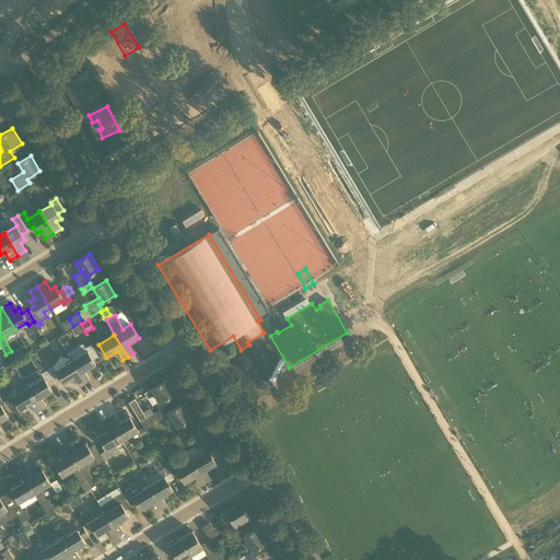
[(45,338),(37,341),(42,348),(48,343),(45,338)]
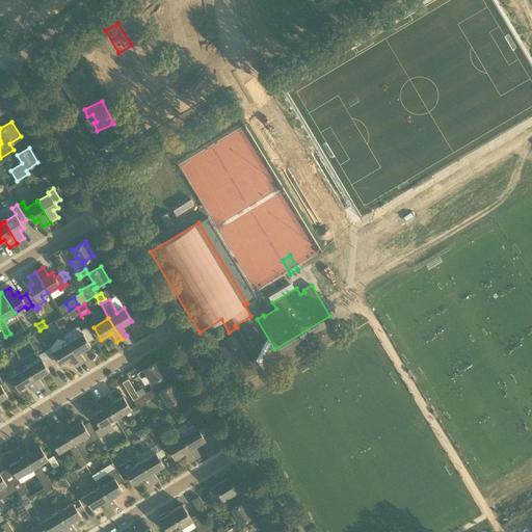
[(82,333),(82,334),(78,327),(63,336),(67,341),(68,343),(81,364),(85,362),(80,352),(90,346),(82,333)]
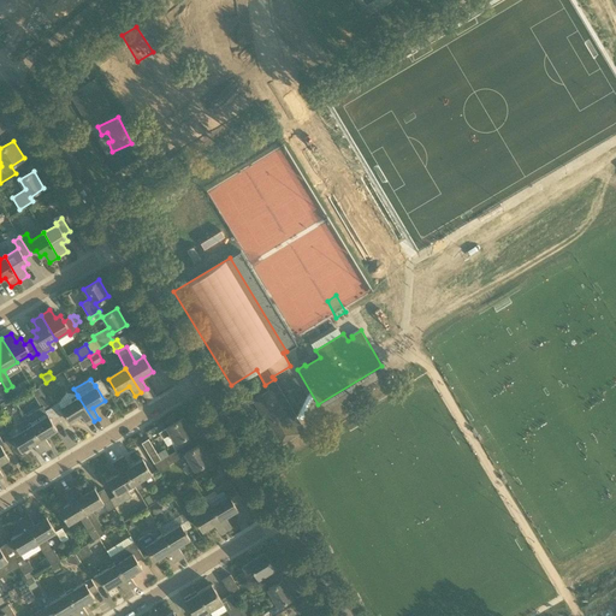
[(105,389),(100,379),(95,383),(100,391),(105,389)]
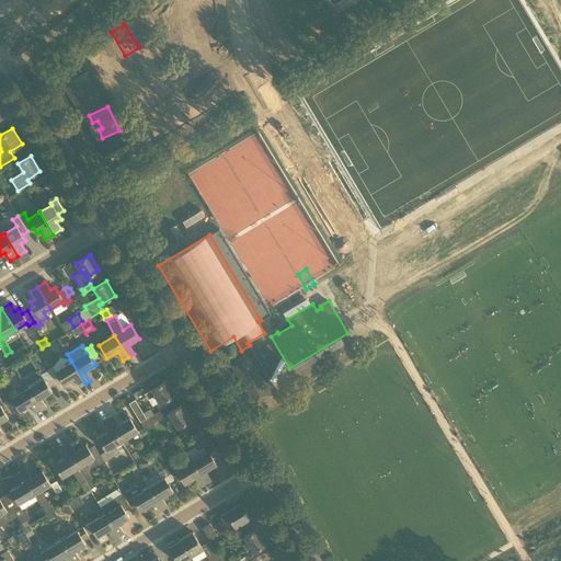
[(254,405),(277,391),(250,345),(241,351),(244,355),(229,364),(254,405)]
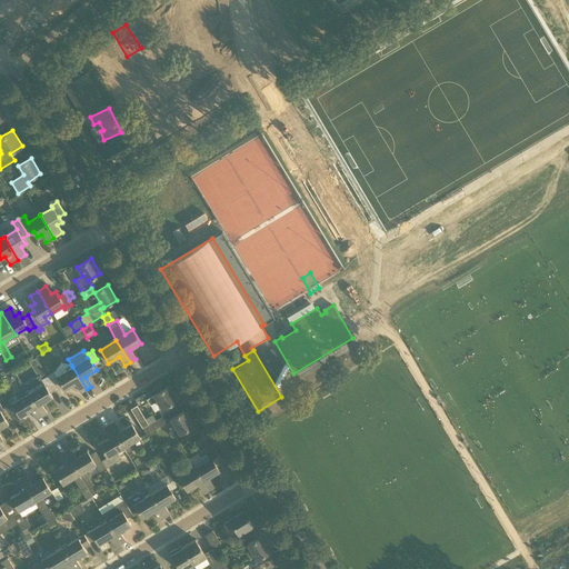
[(40,366),(36,358),(30,361),(35,369),(40,366)]
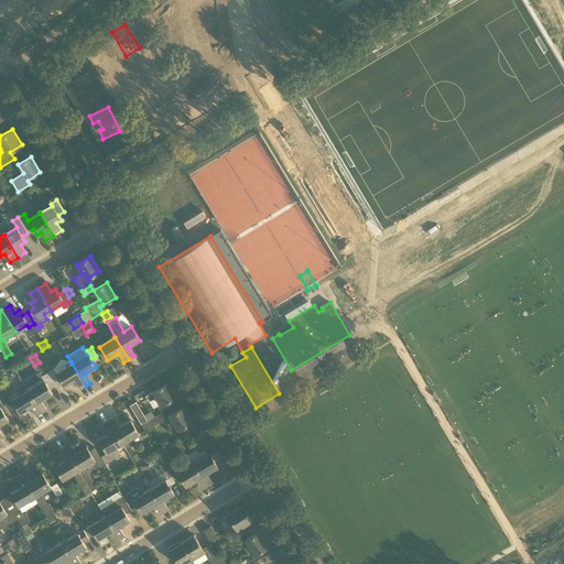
[(86,386),(72,364),(55,372),(53,369),(47,372),(53,382),(58,379),(63,387),(74,380),(79,389),(86,386)]
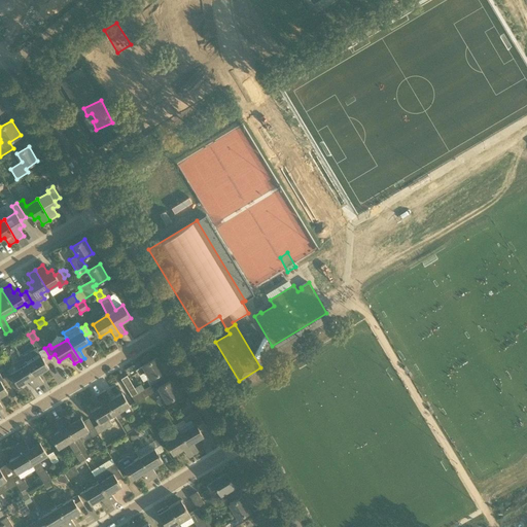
[(11,343),(5,347),(9,354),(16,350),(11,343)]
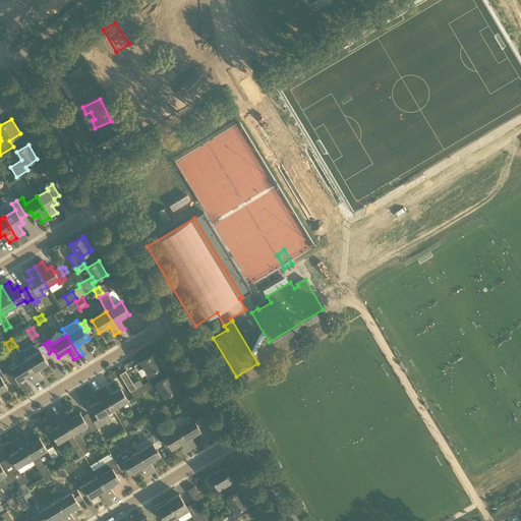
[(48,363),(44,356),(49,353),(44,344),(38,348),(41,351),(31,357),(25,360),(39,381),(43,379),(38,369),(48,363)]
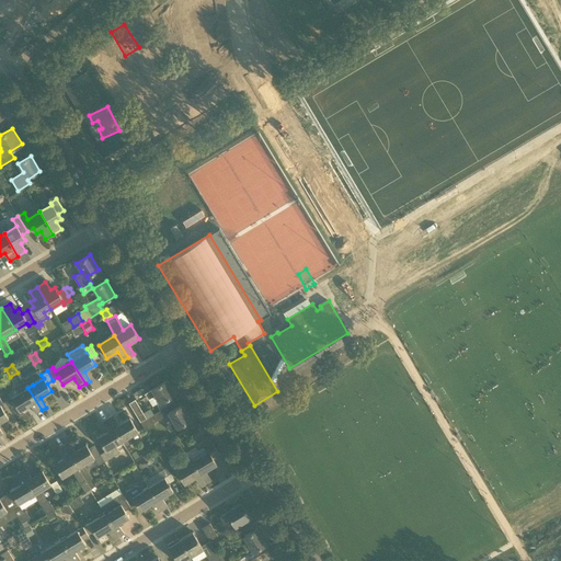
[(160,403),(174,395),(167,380),(151,389),(145,393),(148,400),(156,396),(160,403)]
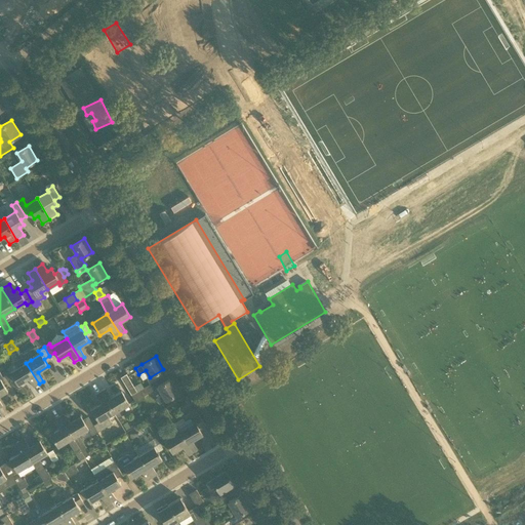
[(39,384),(26,363),(23,357),(13,362),(16,368),(10,372),(18,385),(29,378),(34,388),(39,384)]
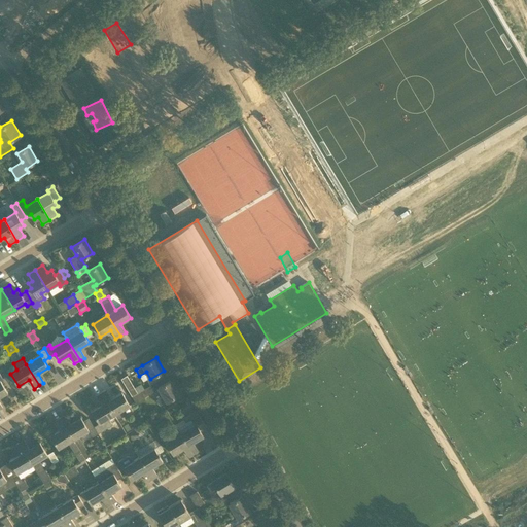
[(132,396),(137,393),(127,376),(120,379),(132,396)]
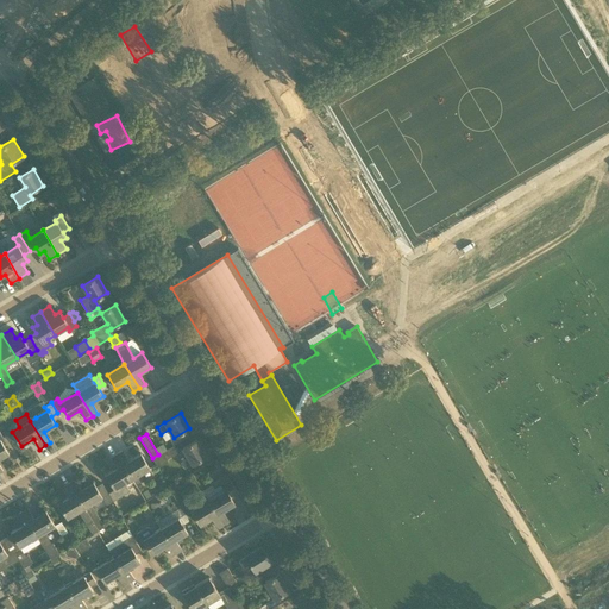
[(192,464),(206,456),(196,439),(182,449),(188,458),(181,462),(184,468),(192,464)]
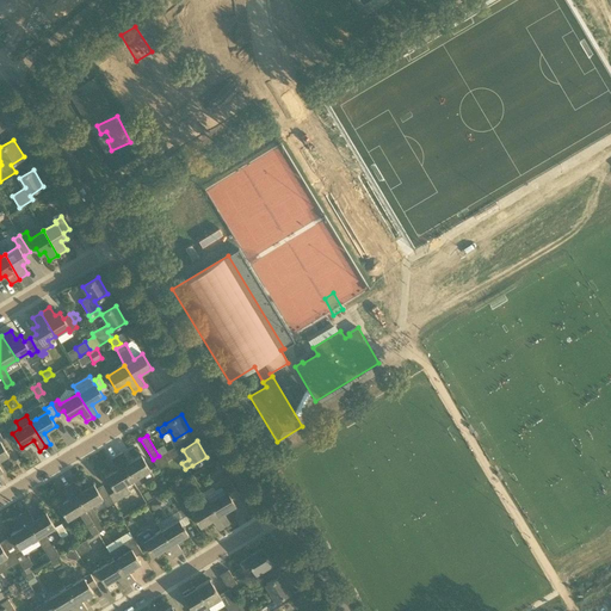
[(159,469),(168,463),(167,461),(179,452),(176,446),(159,456),(153,460),(159,469)]
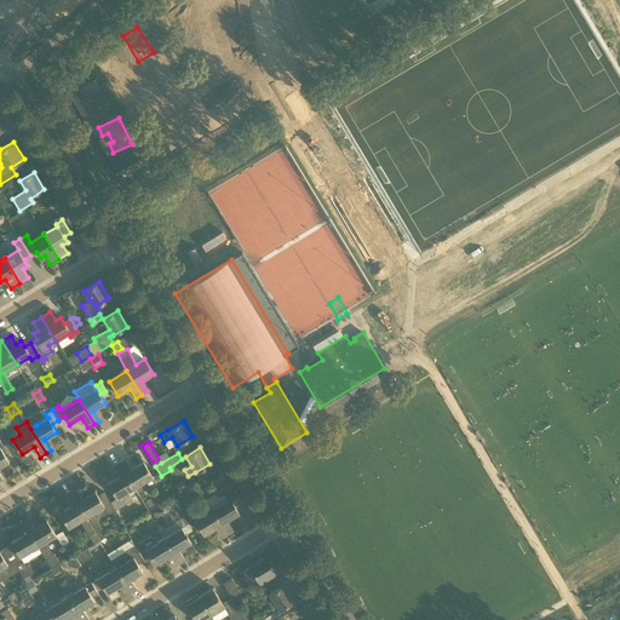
[(131,469),(125,459),(119,463),(136,489),(137,492),(144,487),(142,483),(153,477),(143,461),(131,469)]
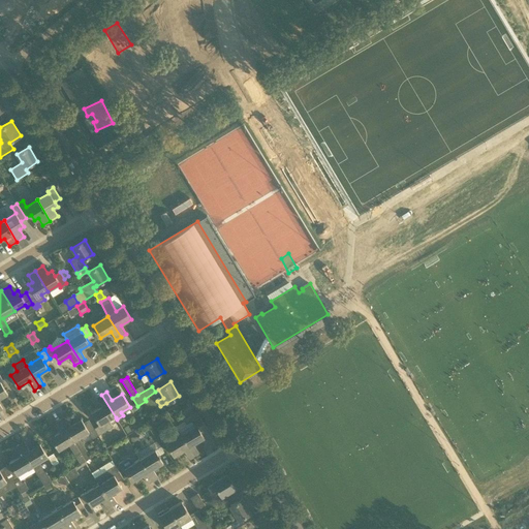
[(111,421),(116,417),(101,395),(96,398),(102,406),(92,412),(99,425),(94,428),(98,435),(113,426),(109,419),(110,419),(111,421)]
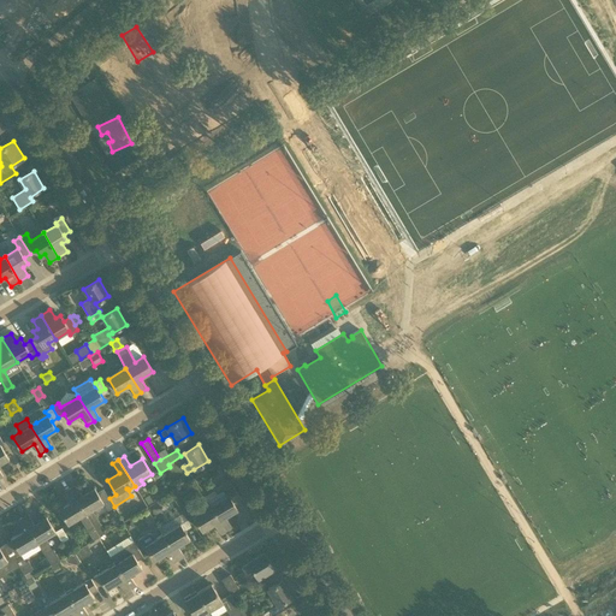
[(226,531),(232,527),(226,517),(238,510),(235,505),(242,501),(231,484),(221,490),(226,497),(211,505),(226,531)]
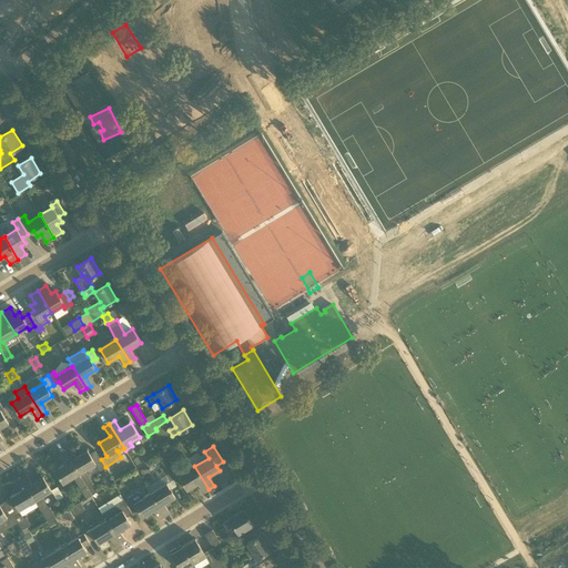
[(64,450),(79,474),(84,470),(95,464),(100,470),(105,467),(101,459),(95,463),(87,449),(75,457),(70,447),(64,450)]
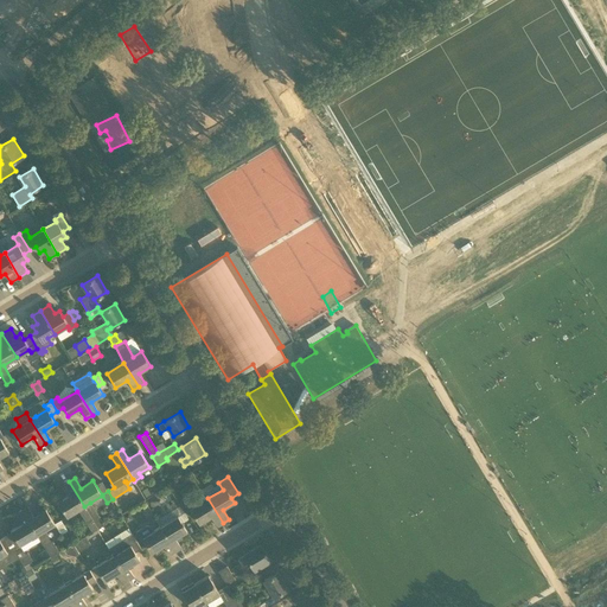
[(66,517),(78,510),(84,506),(69,481),(63,485),(70,494),(57,503),(66,517)]
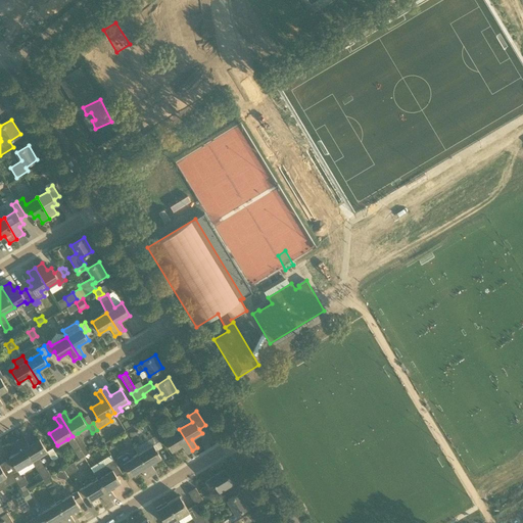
[(192,450),(179,429),(164,438),(172,450),(182,444),(187,454),(192,450)]
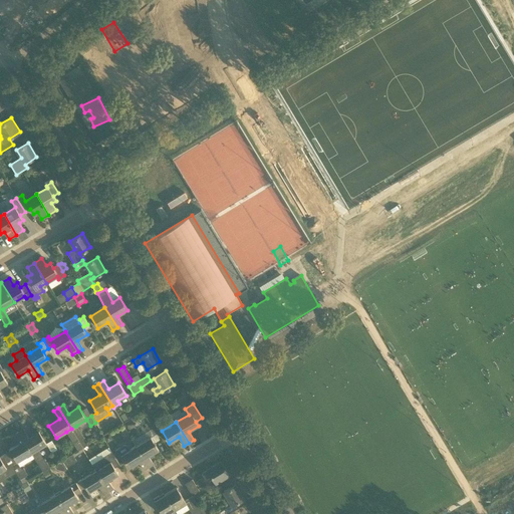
[(29,438),(23,429),(19,432),(41,469),(43,472),(50,467),(44,459),(43,459),(37,449),(46,444),(39,432),(29,438)]
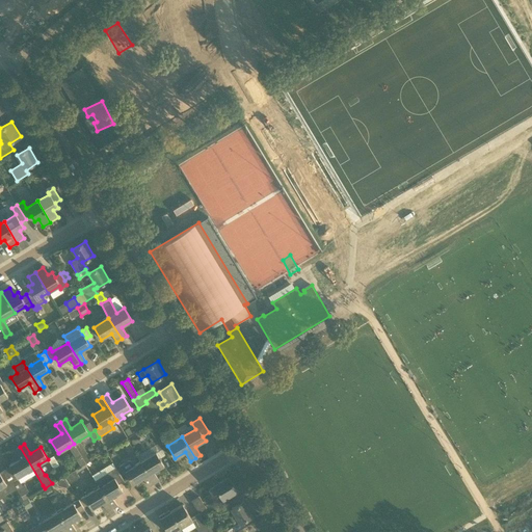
[(155,450),(160,457),(164,454),(158,445),(142,455),(143,457),(155,450)]
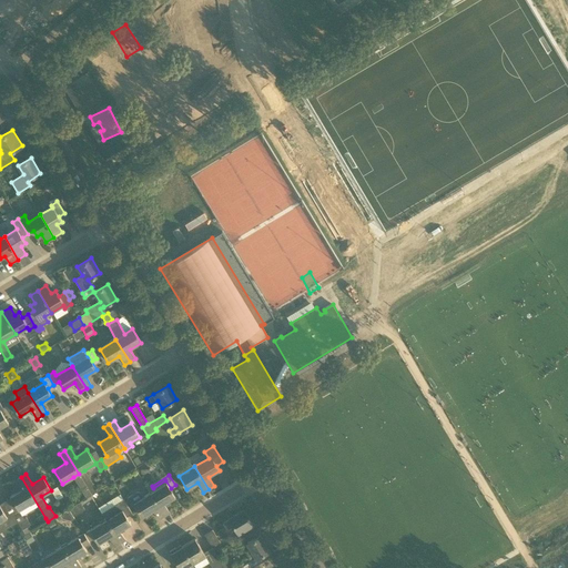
[(46,518),(21,477),(14,480),(21,489),(10,496),(19,510),(34,500),(46,518)]
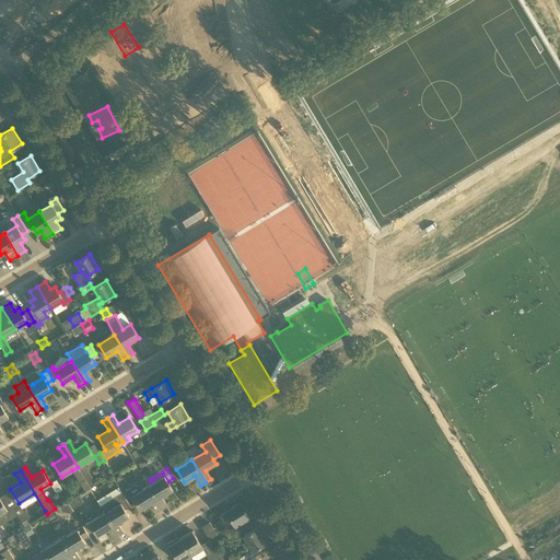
[(119,471),(113,475),(116,482),(123,479),(119,471)]
